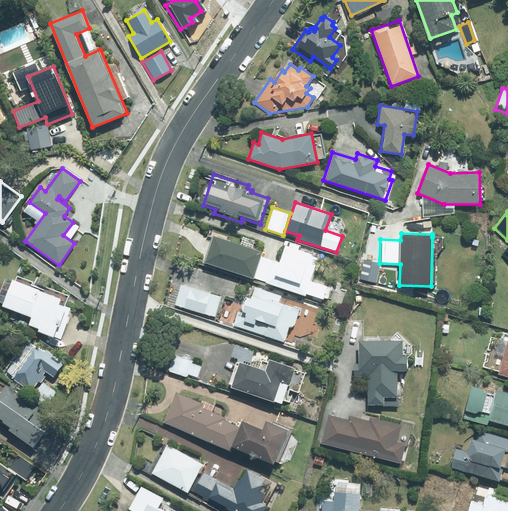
[(263,252),(212,235),(203,263),(254,280),(263,252)]
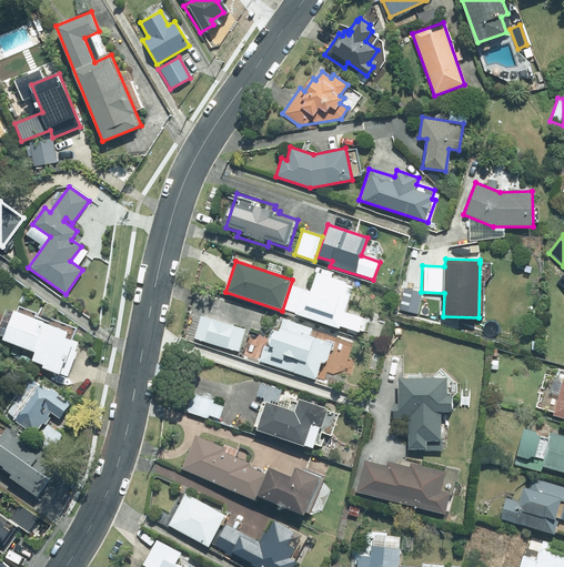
[(348,281),(318,272),(311,292),(303,316),(332,326),(348,281)]
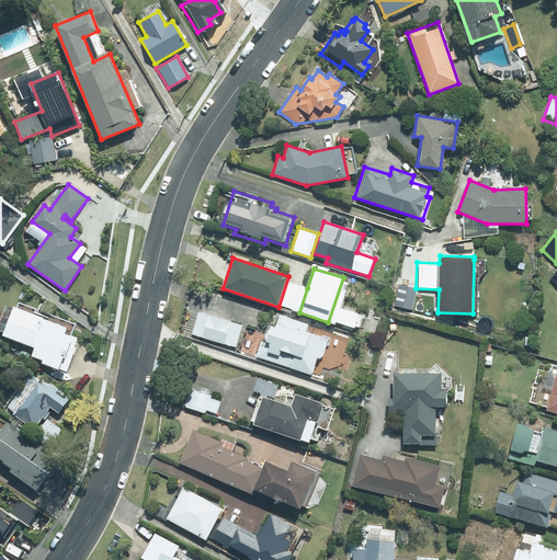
[(406,300),(389,295),(384,311),(400,317),(406,300)]
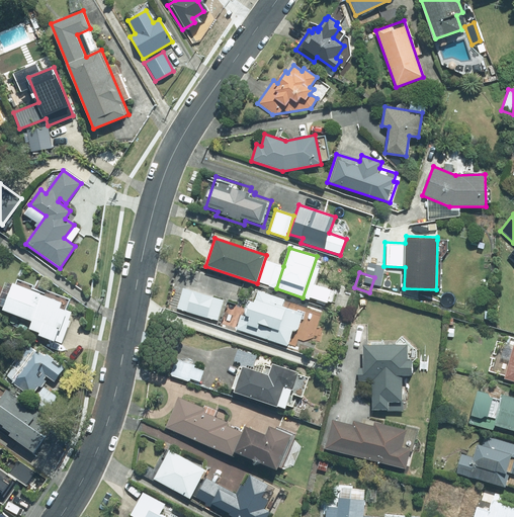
[(63,302),(13,282),(3,310),(32,321),(28,331),(60,343),(71,313),(61,308),(63,302)]
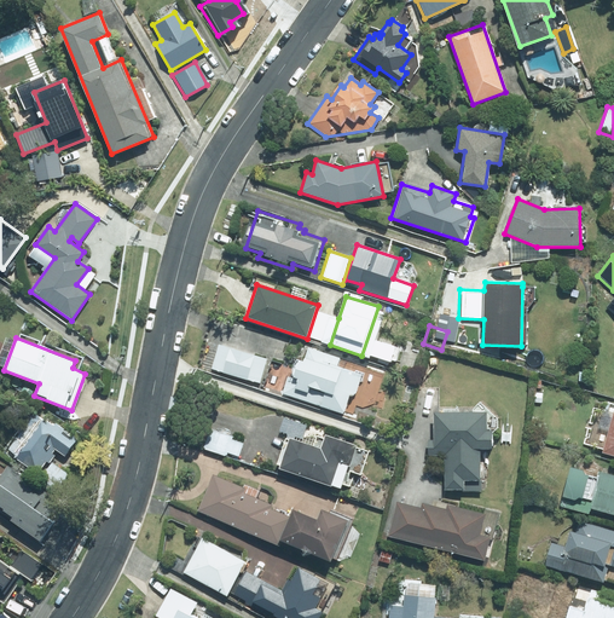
[(265,359),(216,345),(209,369),(258,383),(265,359)]
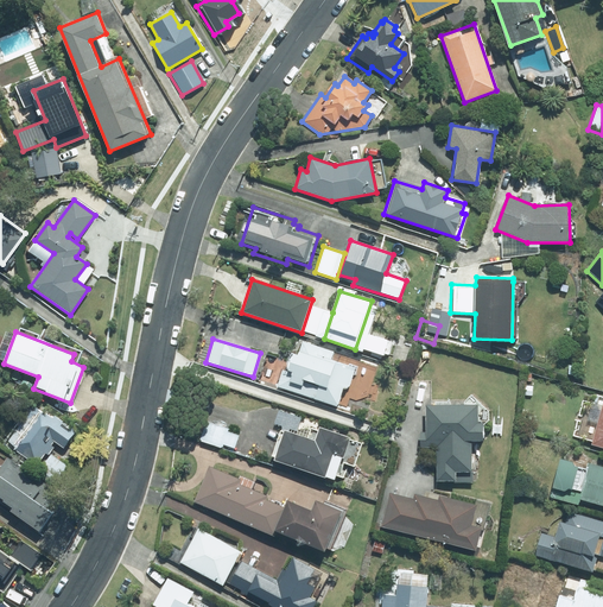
[(281,370),(275,387),(336,406),(343,385),(348,386),(354,367),(331,359),(334,352),(302,341),(299,351),(294,349),(287,372),(281,370)]
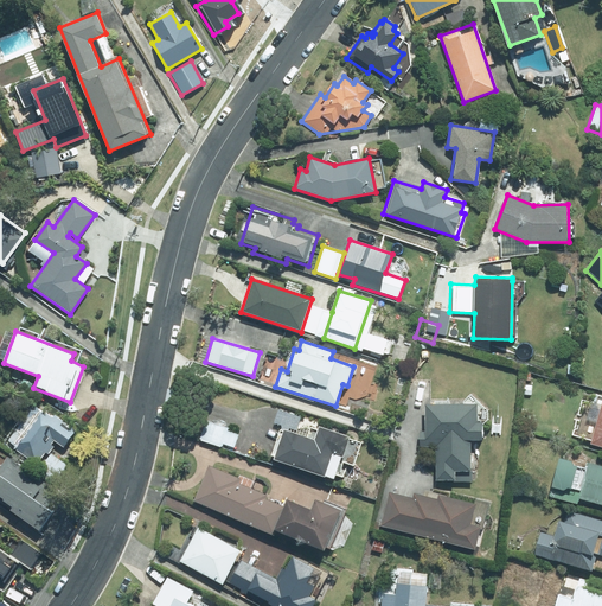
[(601,403),(589,445),(601,447),(601,403)]
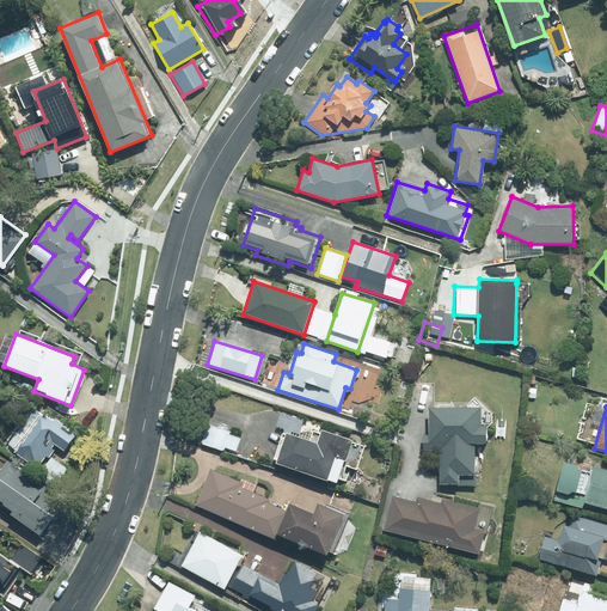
[(482,408),(428,408),(428,435),(422,434),(422,452),(437,452),(437,486),(473,486),(473,444),(488,444),(489,426),(482,426),(482,408)]
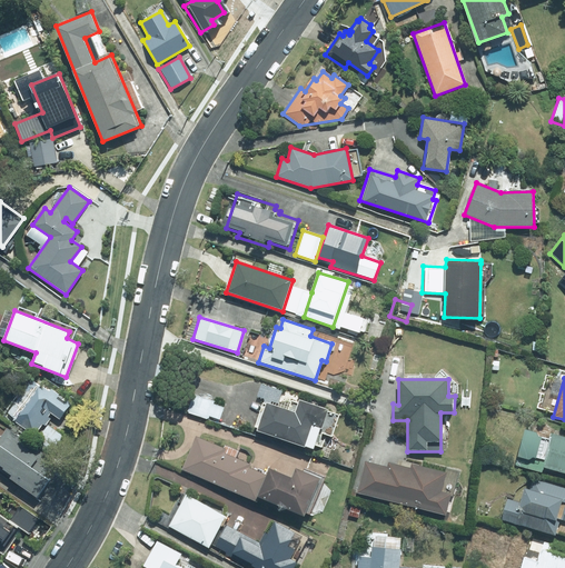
[(40,387),(30,380),(7,414),(16,419),(13,422),(32,436),(40,424),(43,426),(49,418),(47,417),(49,412),(60,419),(71,402),(50,388),(48,391),(40,386),(40,387)]
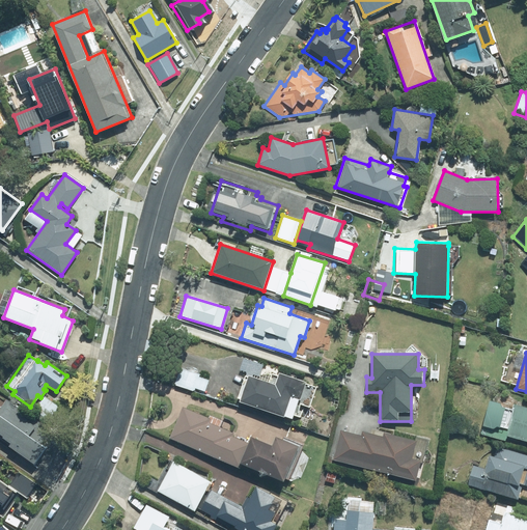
[(198,374),(178,368),(173,385),(193,391),(193,388),(203,391),(206,381),(197,378),(198,374)]
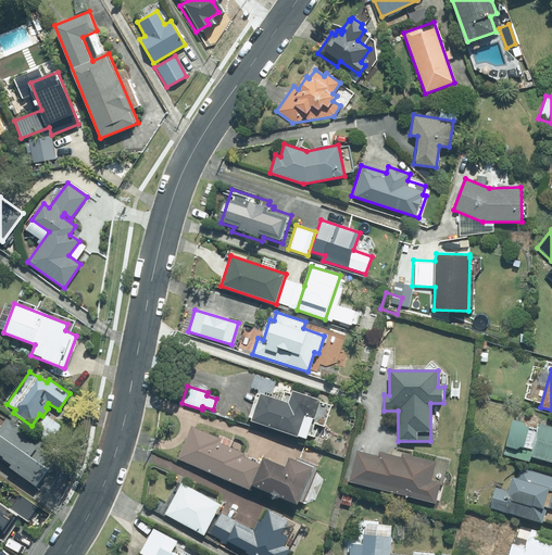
[(252,419),(251,420),(306,439),(312,421),(323,425),(329,403),(292,391),(288,402),(261,393),(260,395),(255,394),(248,418),(252,419)]
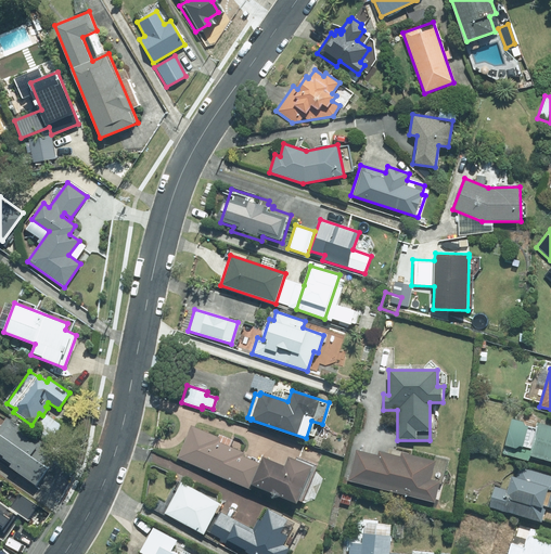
[(61,425),(45,414),(33,433),(49,443),(61,425)]
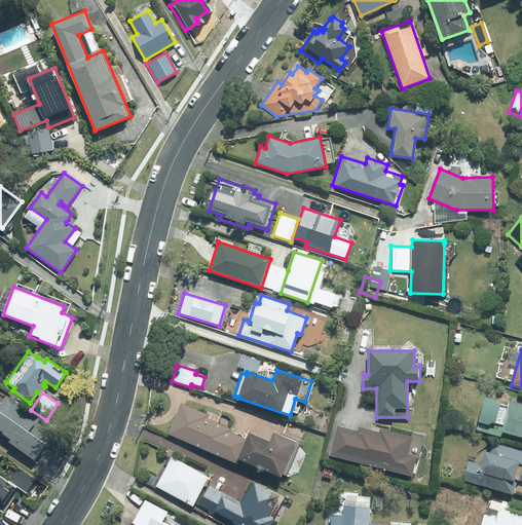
[(40,438),(48,426),(5,397),(0,404),(0,435),(35,459),(46,443),(40,438)]
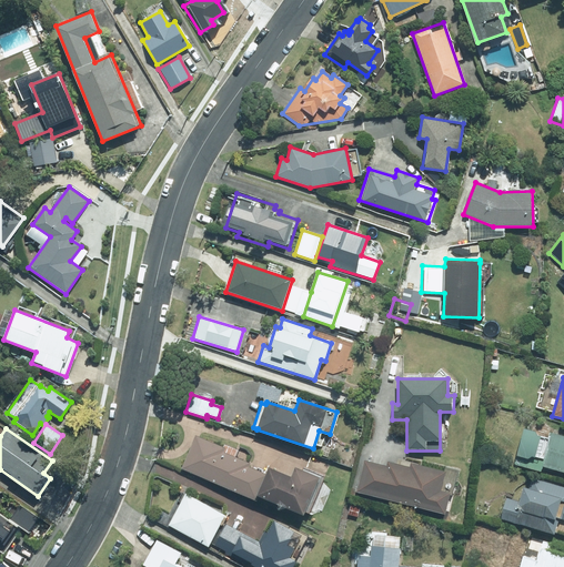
[(563,472),(563,436),(551,433),(549,438),(535,435),(536,432),(524,428),(517,455),(542,462),(541,466),(563,472)]
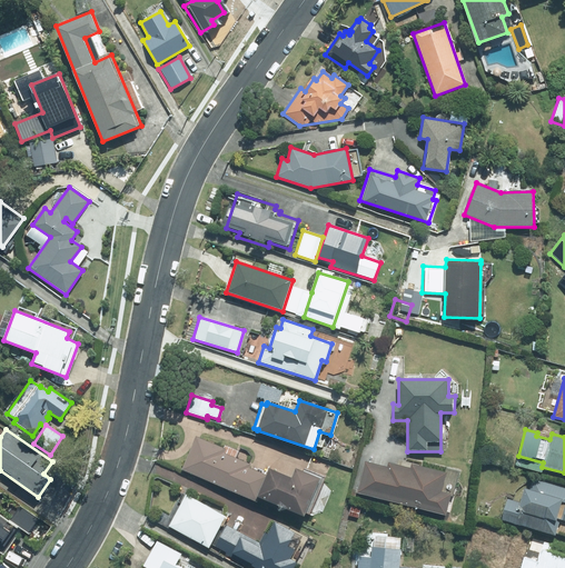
[(195,438),(180,470),(257,502),(259,497),(304,516),(319,478),(296,468),(293,478),(269,468),(266,475),(222,457),(225,451),(195,438)]
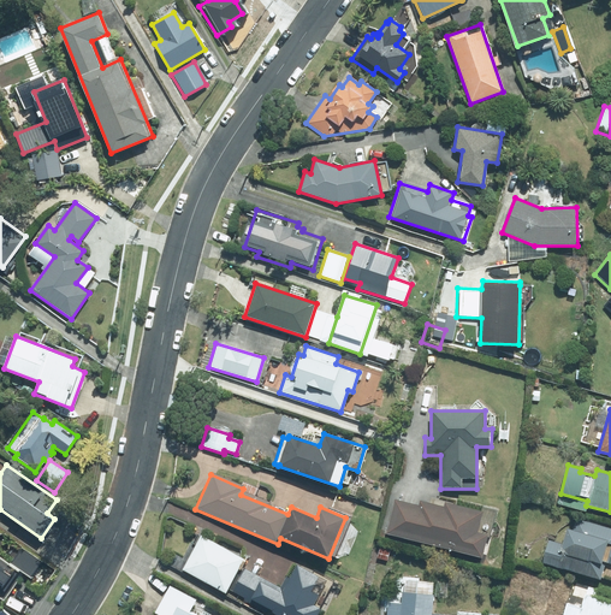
[(392,500),(385,534),(482,557),(488,534),(478,532),(482,512),(444,502),(443,508),(417,502),(416,506),(392,500)]
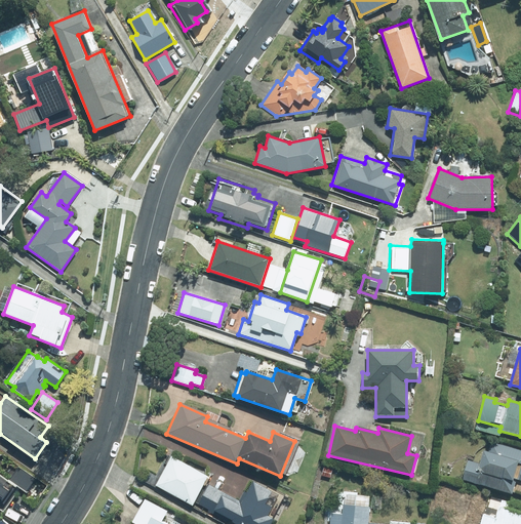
[(520,451),(489,443),(487,451),(484,450),(480,465),(467,460),(462,480),(512,493),(516,478),(520,479),(520,451)]
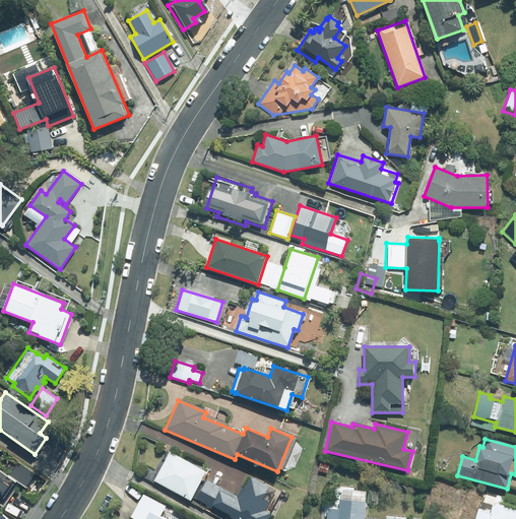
[(206,471),(169,451),(152,480),(190,501),(206,471)]
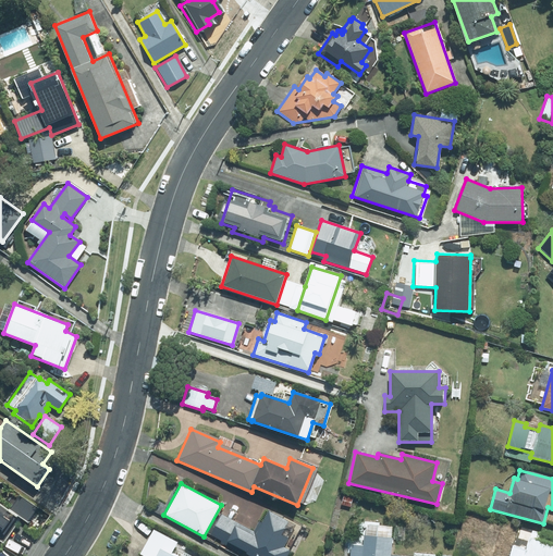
[(1,530),(17,507),(0,495),(0,530),(1,530)]
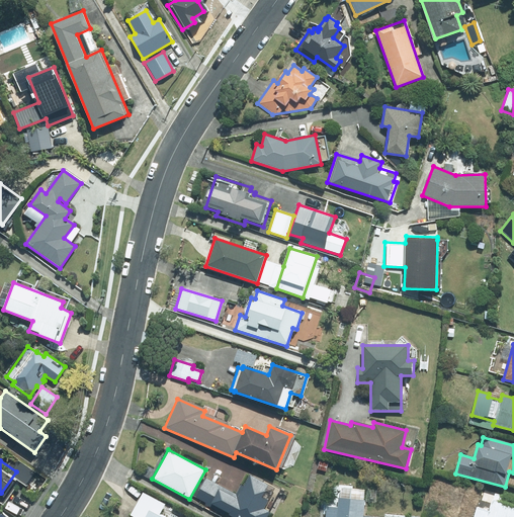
[(235,495),(203,478),(193,497),(216,509),(217,506),(237,516),(268,516),(270,512),(264,508),(267,501),(262,498),(268,486),(250,476),(243,488),(240,486),(235,495)]
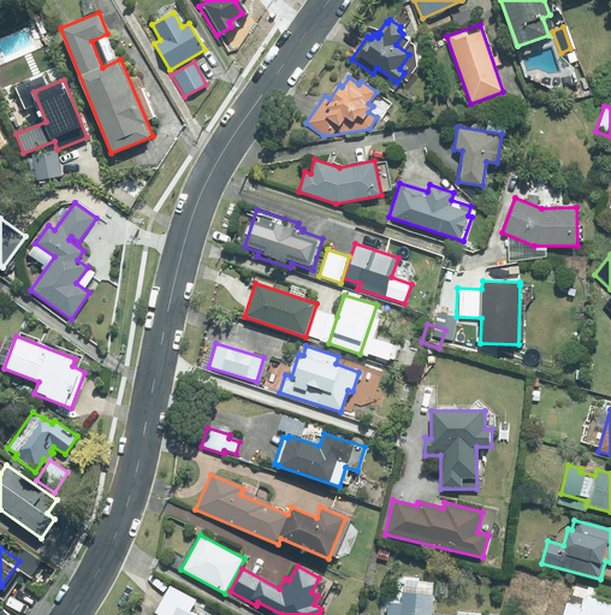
[(195,599),(168,586),(154,613),(158,614),(195,614),(189,611),(195,599)]
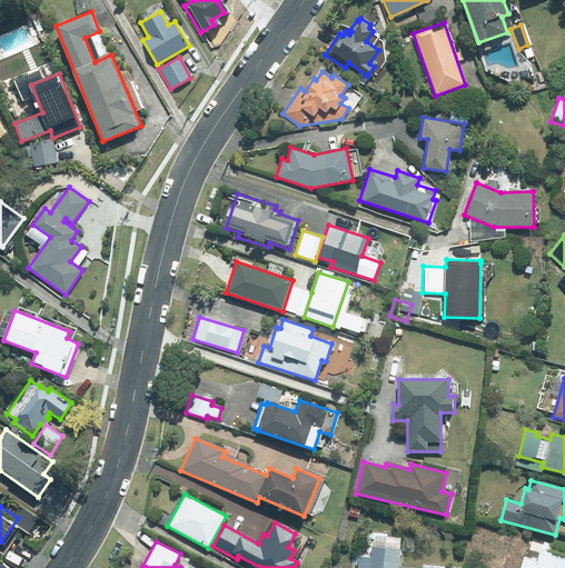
[(564,567),(564,549),(543,544),(538,561),(524,557),(521,567),(564,567)]
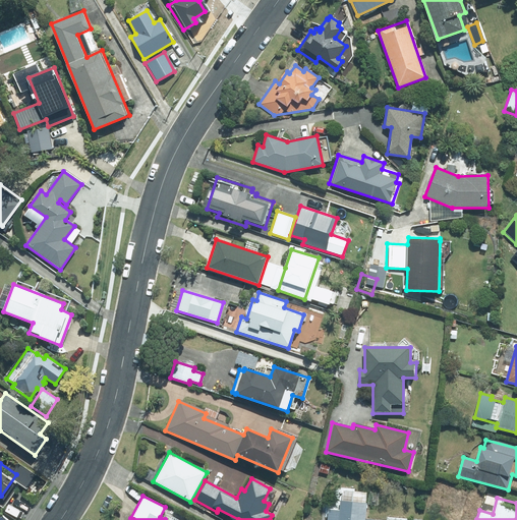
[(366,504),(339,501),(338,511),(327,510),(326,519),(364,519),(366,504)]
